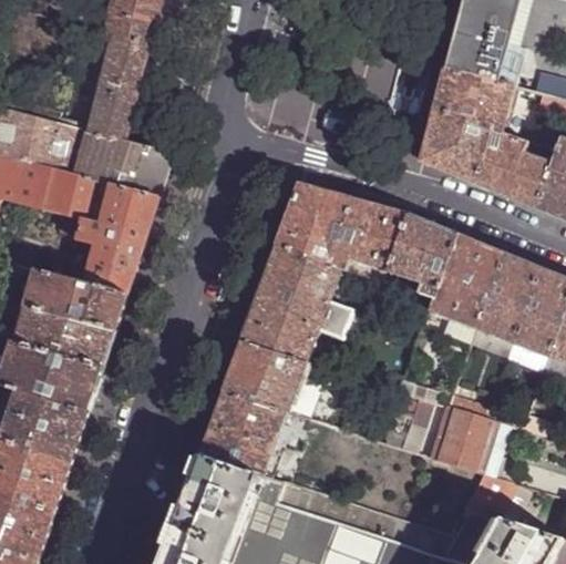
[(111,0),(104,31),(111,33),(152,44),(163,0),(111,0)]
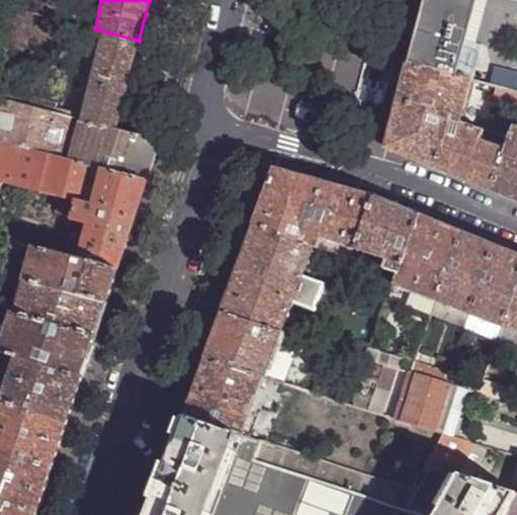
[(421,0),(414,27),(463,41),(474,0),(421,0)]
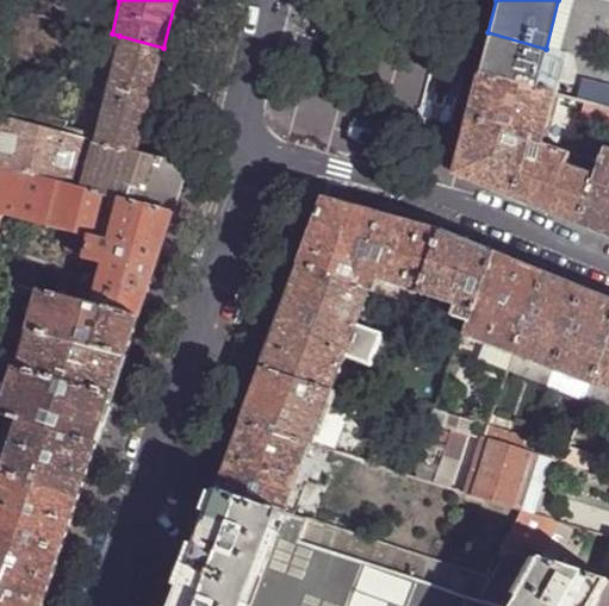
[(84,16),(81,26),(98,31),(101,20),(84,16)]
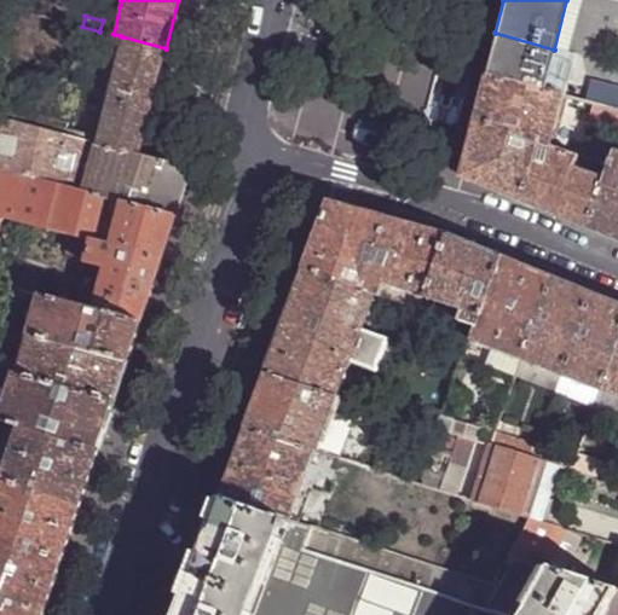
[(489,61),(485,73),(544,88),(554,50),(495,33),(490,56),(489,61)]
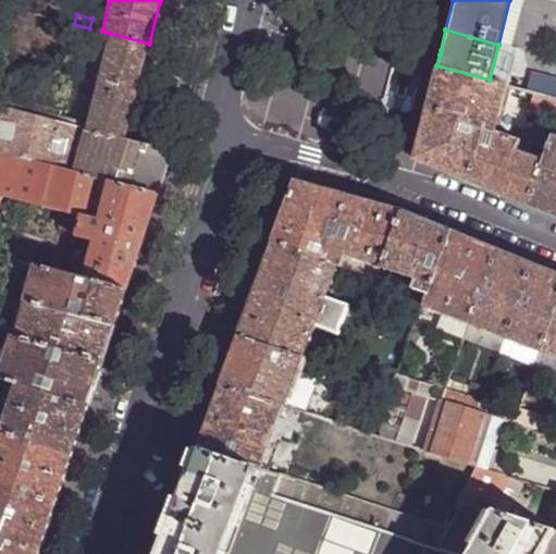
[(149,44),(109,33),(87,128),(123,138),(124,136),(130,117),(141,72),(149,44)]
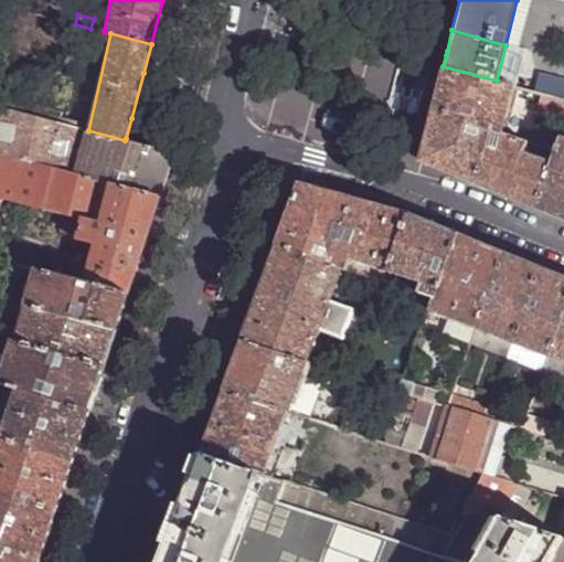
[(433,105),(495,128),(499,129),(510,84),(497,81),(443,66),(437,87),(433,105)]
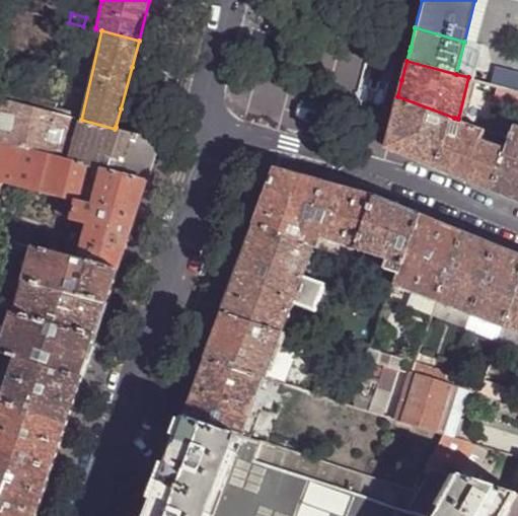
[(517,71),(496,66),(491,83),(495,84),(517,89),(517,71)]
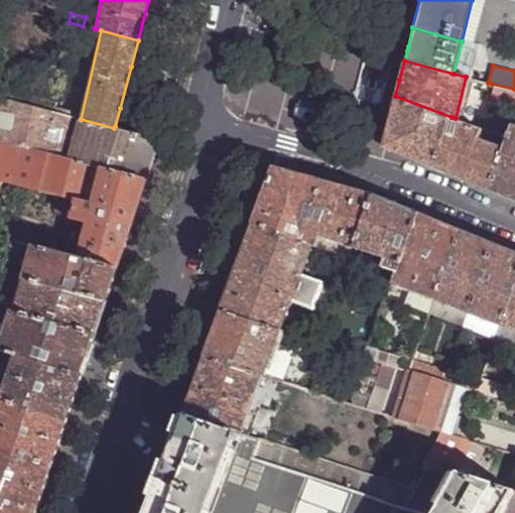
[(489,96),(514,102),(514,89),(492,84),(489,96)]
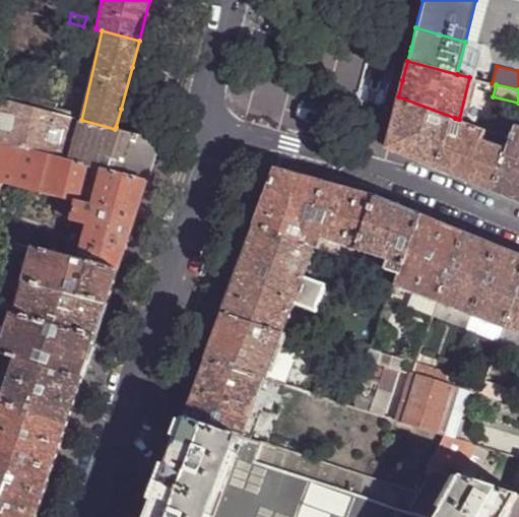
[(2,100),(54,113),(57,104),(4,90),(2,100)]
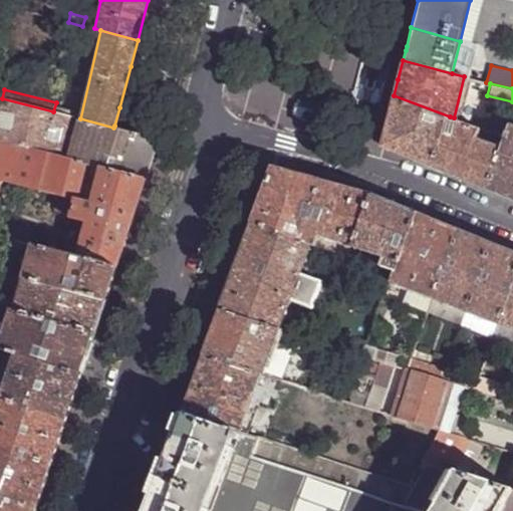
[(381,144),(431,164),(450,116),(394,95),(388,118),(381,144)]
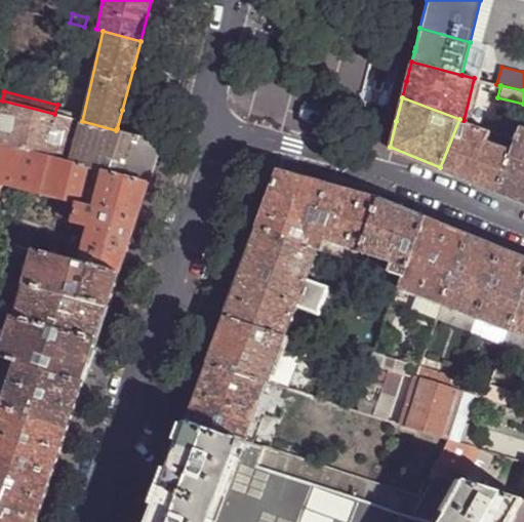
[(162,141),(117,128),(116,130),(82,121),(54,114),(2,101),(0,99),(0,142),(149,182),(155,162),(162,141)]
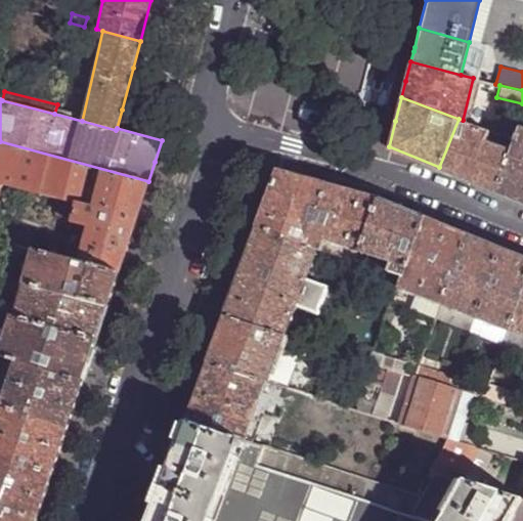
[(332,110),(302,102),(300,111),(303,117),(323,122),(330,118),(332,110)]
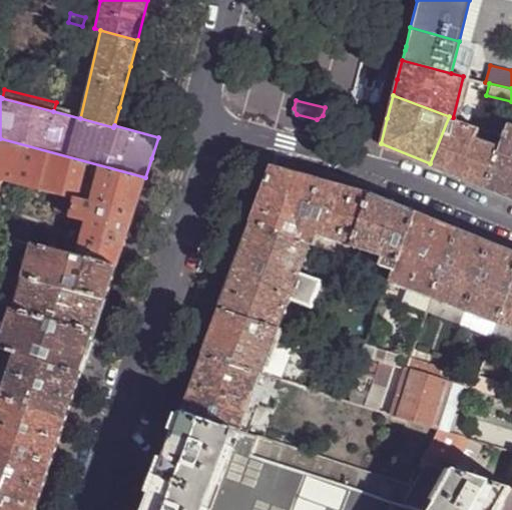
[(457,174),(485,185),(499,144),(474,135),(477,125),(453,117),(449,116),(430,163),(457,174)]
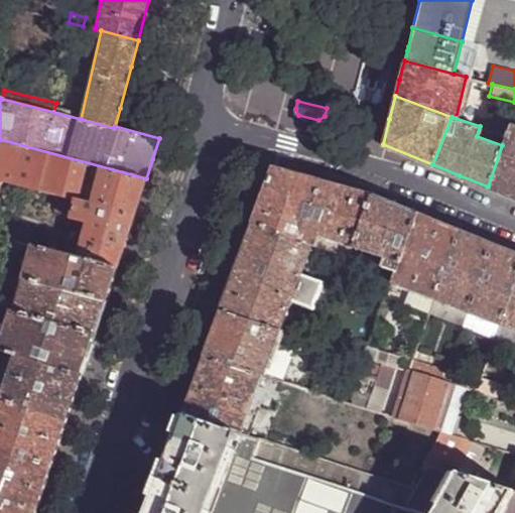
[(480,126),(506,136),(509,125),(496,119),(495,121),(484,117),(480,126)]
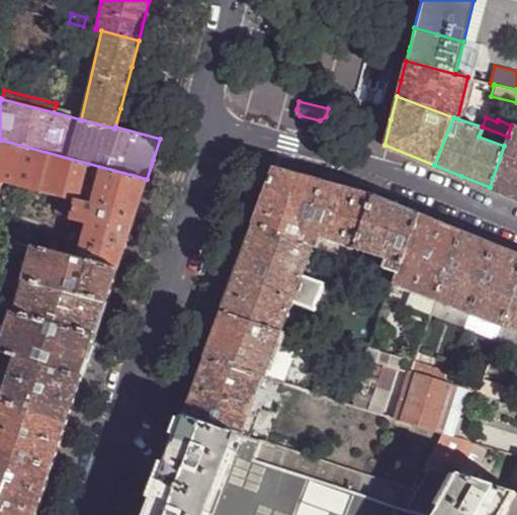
[(514,197),(516,198),(516,124),(512,123),(511,125),(508,137),(504,146),(490,187),(514,197)]
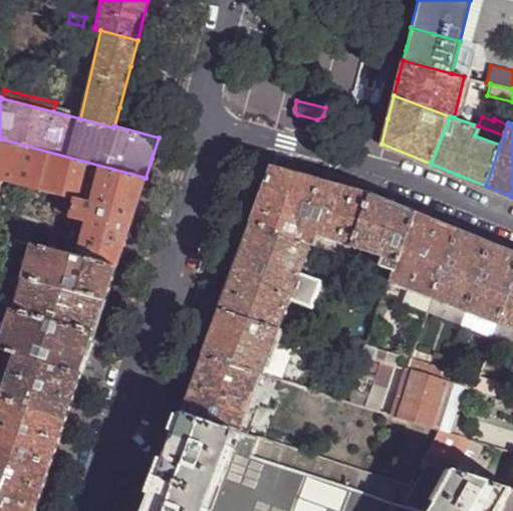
[(124,241),(146,178),(0,139),(0,179),(71,200),(67,218),(84,223),(76,256),(115,266),(124,241)]
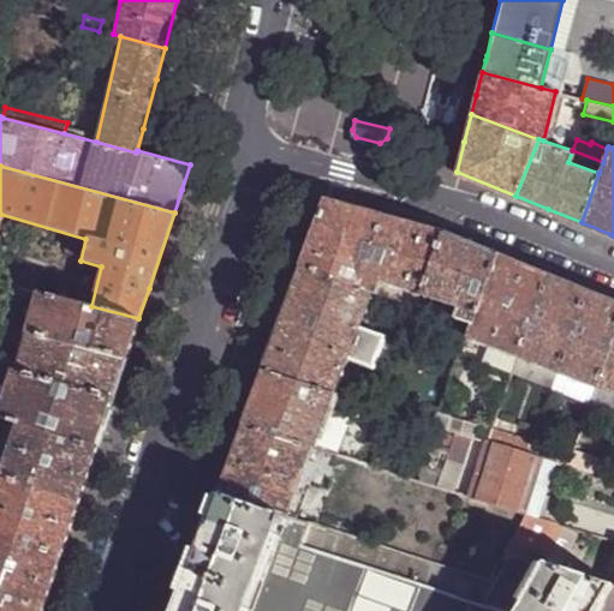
[(311,232),(299,262),(358,282),(382,214),(325,197),(311,232)]
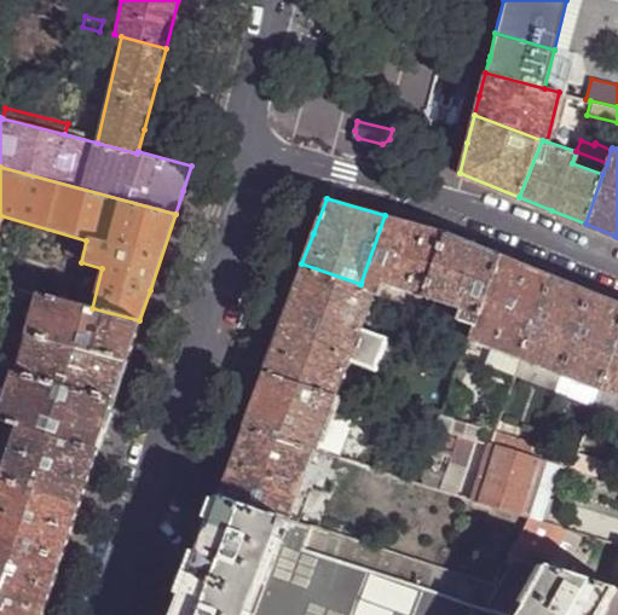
[(385,215),(361,284),(374,288),(379,290),(383,279),(422,293),(444,231),(440,230),(442,226),(435,225),(434,228),(404,220),(385,215)]
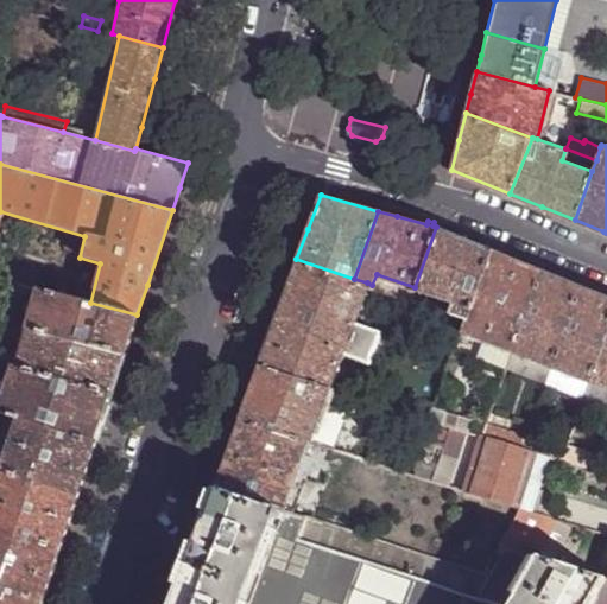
[(453,300),(449,311),(465,316),(491,249),(465,239),(436,227),(415,287),(453,300)]
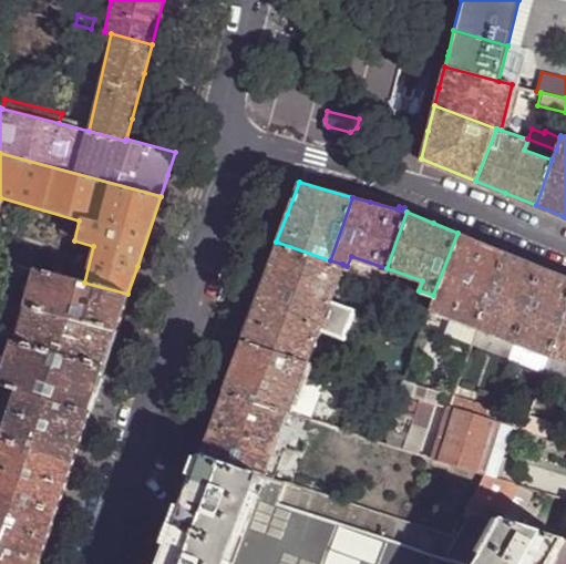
[(458,233),(433,295),(429,308),(476,327),(504,252),(482,243),(458,233)]
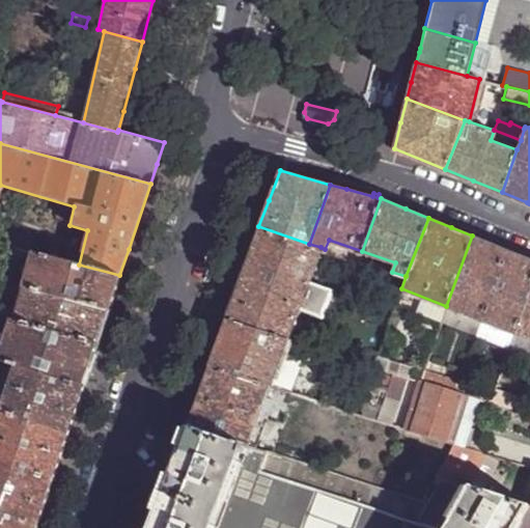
[(240,276),(225,317),(287,337),(299,305),(319,313),(330,288),(309,279),(321,247),(309,244),(258,226),(240,276)]
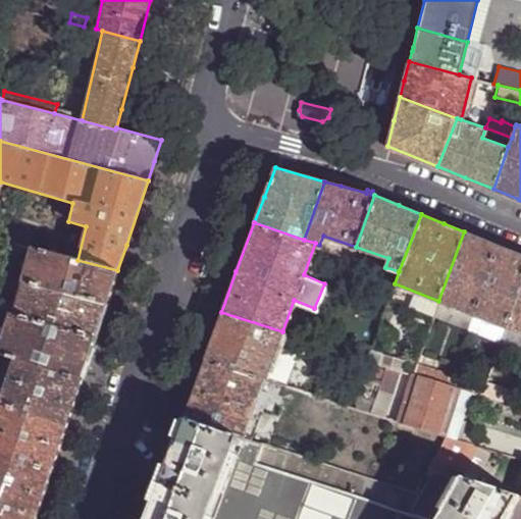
[(468,324),(472,314),(497,245),(480,239),(464,231),(438,301),(433,315),(467,327),(468,324)]
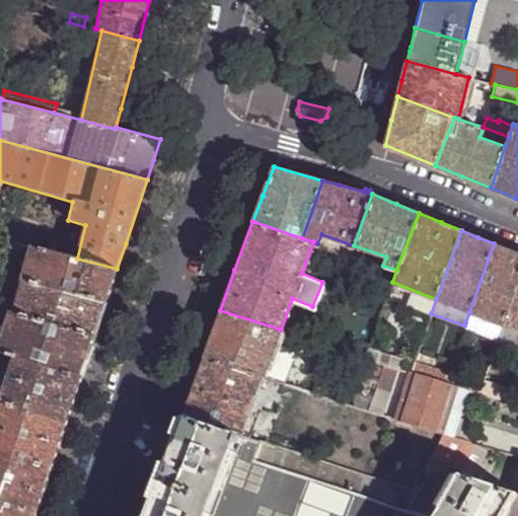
[(517,253),(512,251),(494,243),(469,312),(503,325),(517,282),(517,253)]
